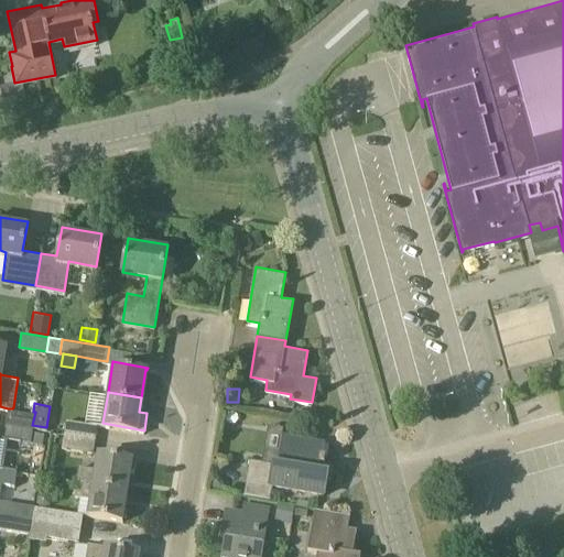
[(8,408),(6,422),(32,426),(32,425),(35,412),(33,412),(13,407),(12,408),(8,408)]
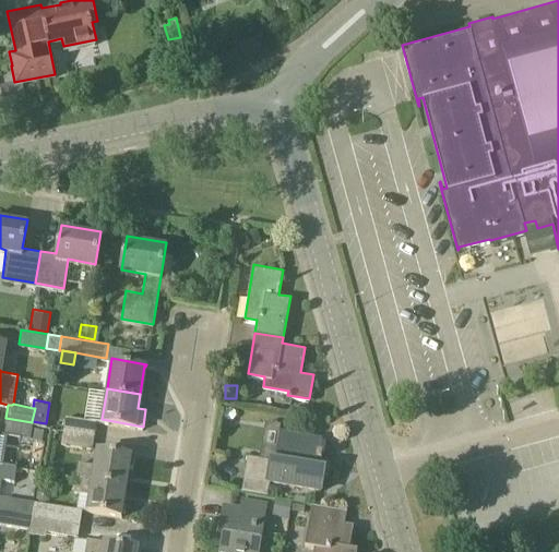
[(64,415),(51,412),(49,424),(63,427),(95,432),(97,419),(66,414),(64,415)]
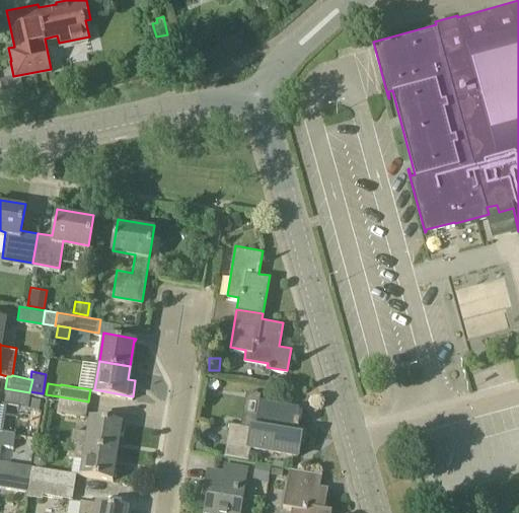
[(29,392),(5,388),(4,400),(6,401),(27,406),(29,394),(29,392)]
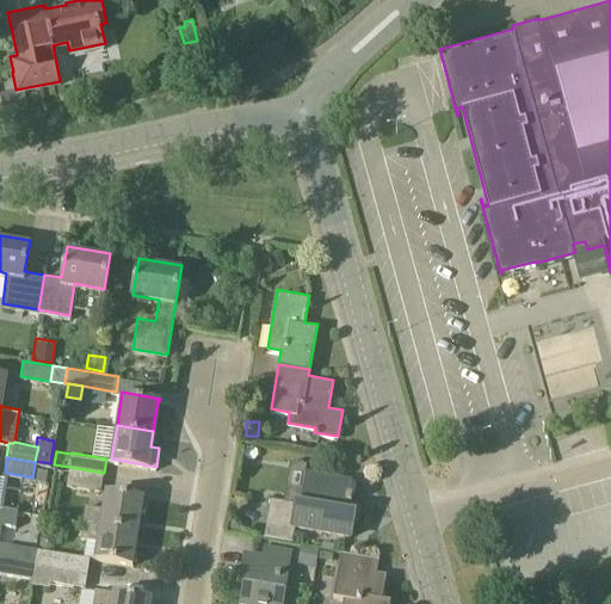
[(35,464),(32,478),(45,479),(48,467),(35,464)]
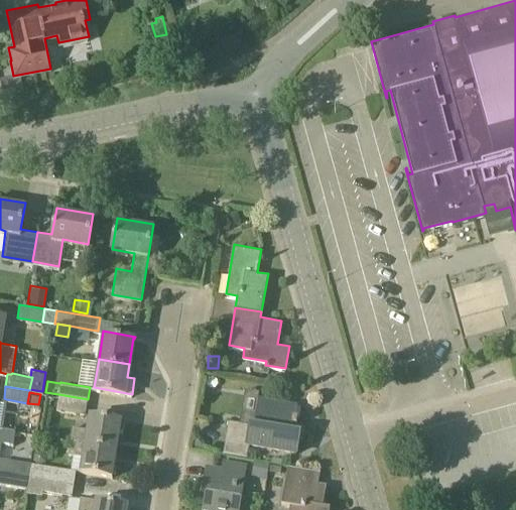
[(56,407),(86,412),(88,399),(58,394),(56,407)]
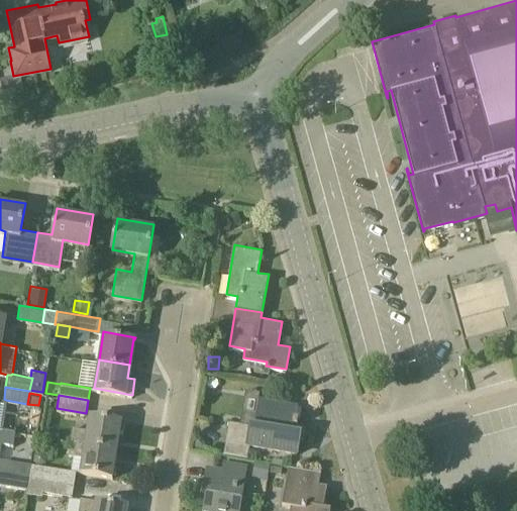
[(298,403),(257,396),(255,412),(246,410),(244,423),(228,420),(225,440),(249,443),(296,451),(299,431),(292,430),(294,421),(297,422),(298,416),(296,415),(298,403)]
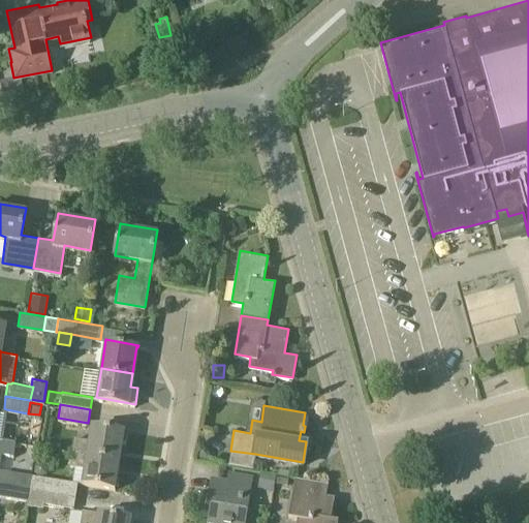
[(123,430),(124,430),(124,429),(92,424),(90,438),(74,436),(72,450),(119,458),(123,430)]
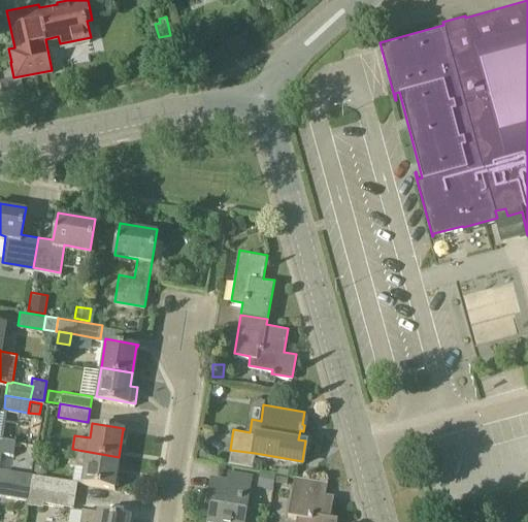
[(0,451),(13,453),(15,439),(2,437),(0,436),(0,451)]
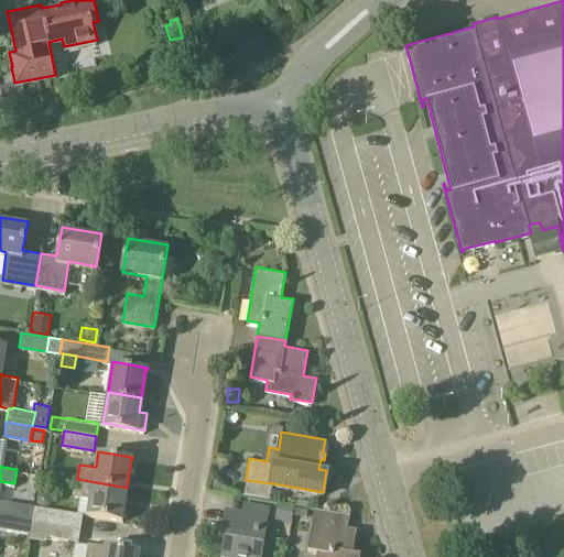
[(223,487),(224,479),(220,473),(214,472),(210,484),(223,487)]
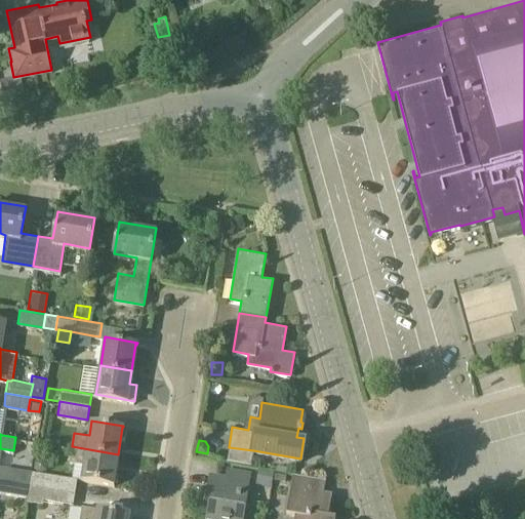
[(70,460),(84,462),(82,478),(114,483),(114,481),(115,480),(118,454),(72,446),(70,460)]
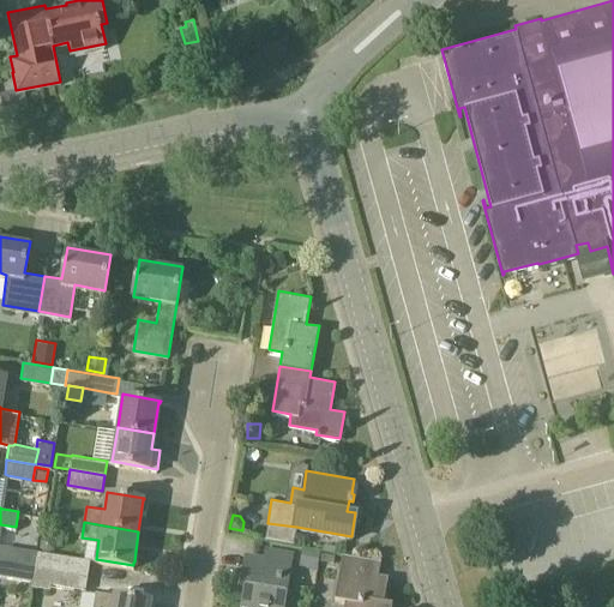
[(40,544),(46,550),(54,546),(55,539),(49,533),(41,536),(40,544)]
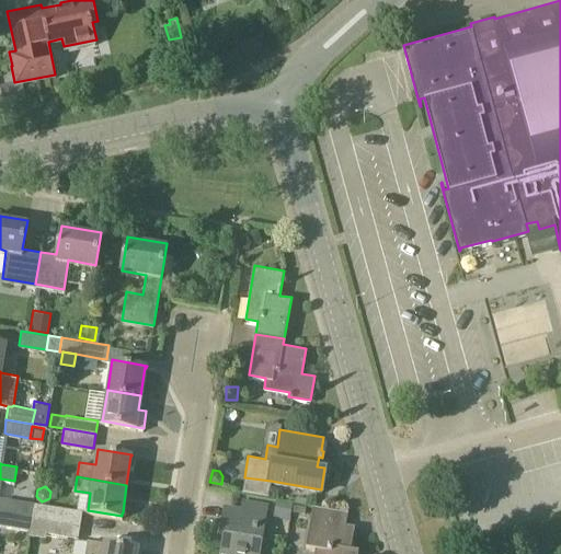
[(0,494),(0,508),(32,515),(34,500),(0,494)]
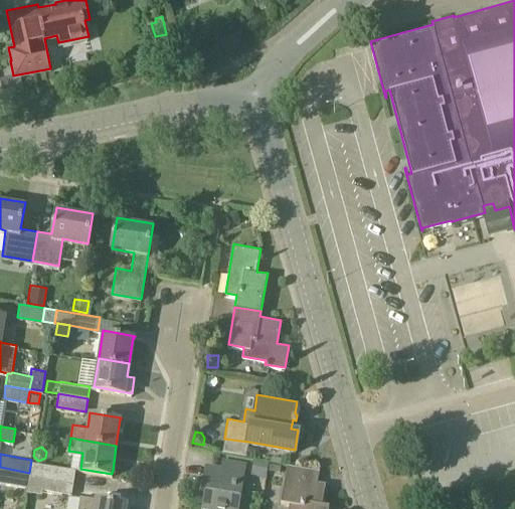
[(213,508),(236,508),(245,460),(222,456),(219,475),(203,473),(201,487),(204,488),(201,507),(213,508)]
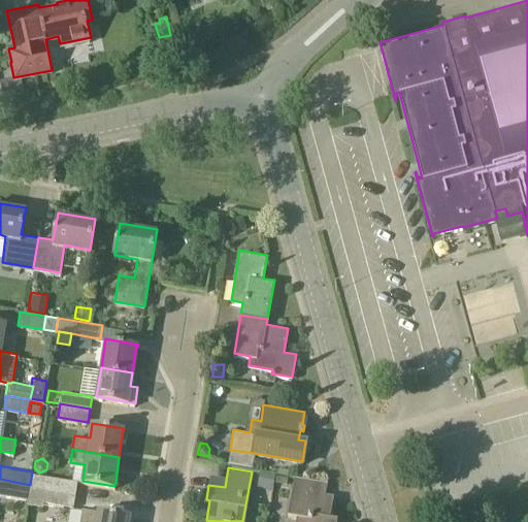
[(272,471),(261,468),(258,483),(269,486),(272,471)]
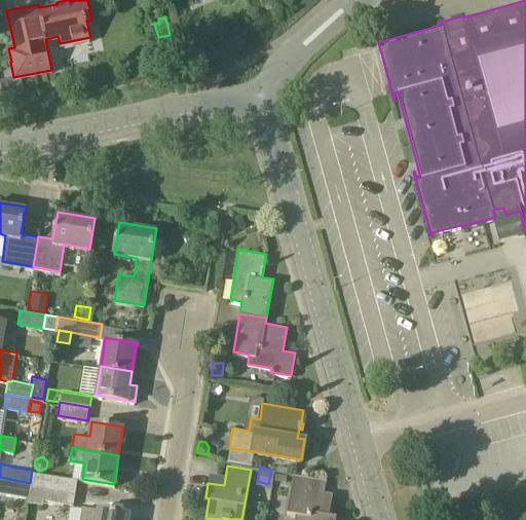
[(77,478),(47,472),(45,485),(75,490),(77,478)]
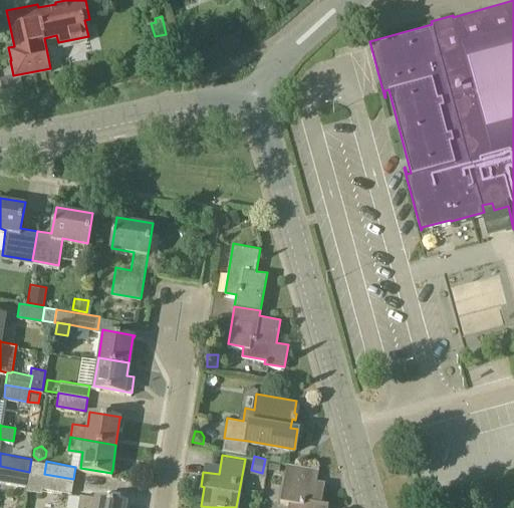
[(325,481),(316,480),(319,467),(286,461),(280,500),(289,501),(287,507),(327,507),(328,503),(321,502),(325,481)]
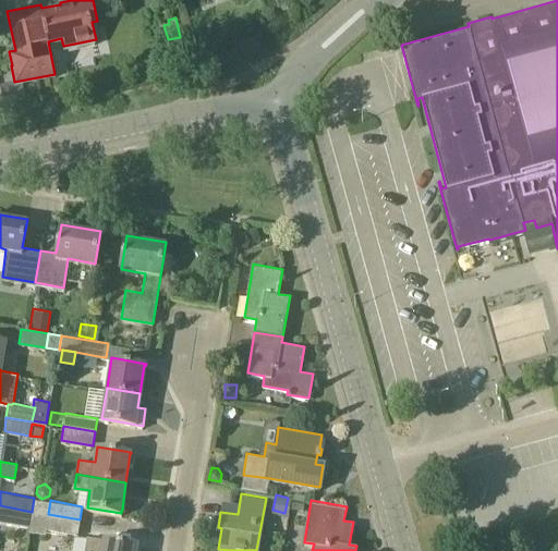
[(32,512),(0,505),(0,519),(29,526),(32,512)]
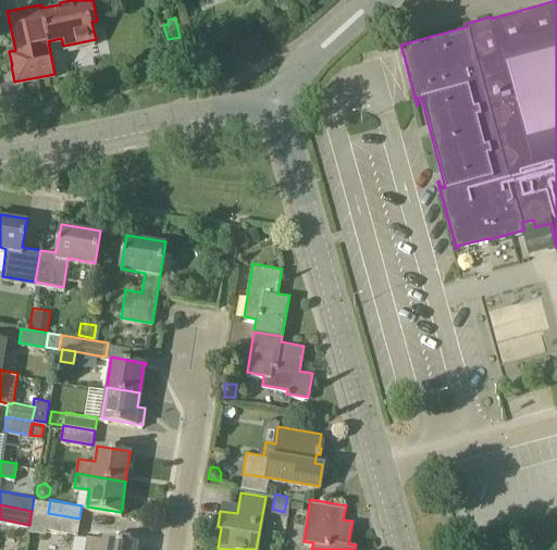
[(32,511),(29,525),(29,529),(46,532),(46,527),(77,532),(79,519),(48,513),(32,511)]
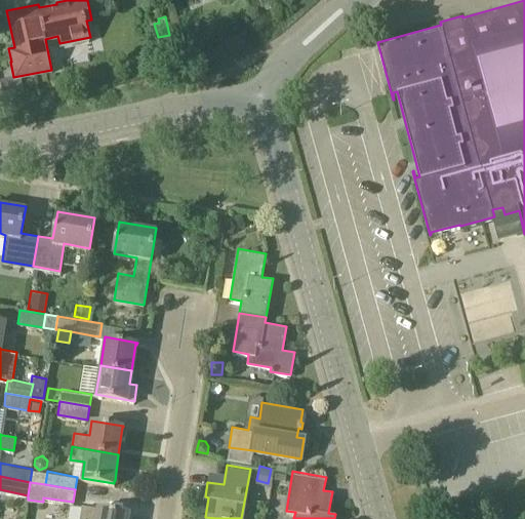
[(127,518),(128,513),(129,513),(129,512),(97,506),(97,507),(82,505),(79,518),(127,518)]
